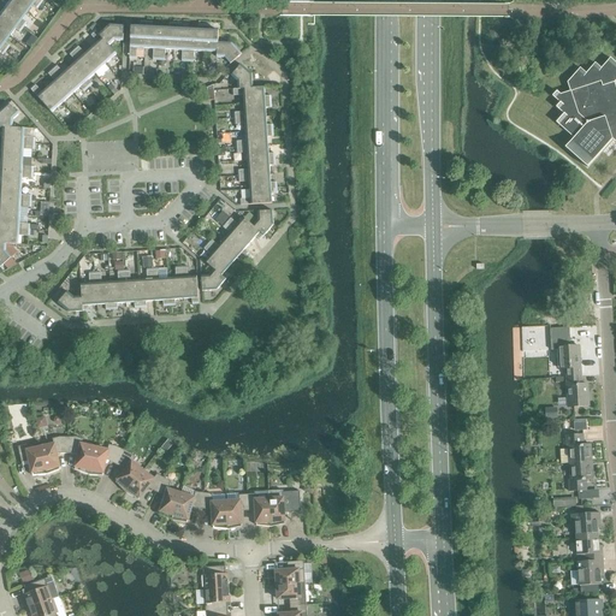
[(0,0),(5,5),(0,12),(23,28),(27,23),(22,19),(27,13),(9,0),(0,0)]
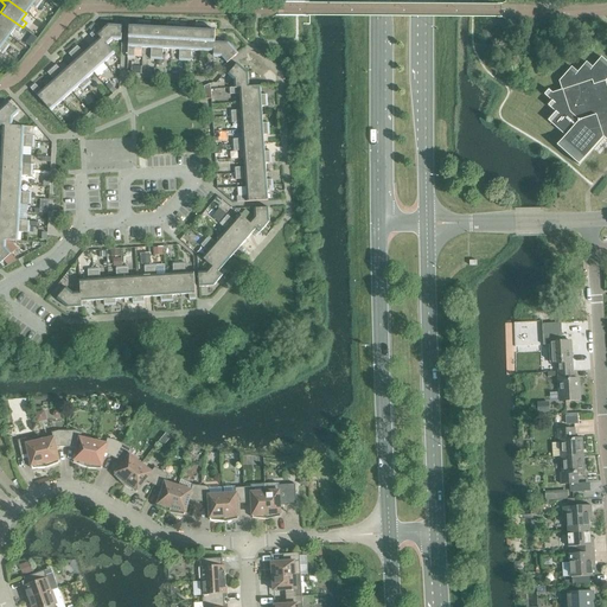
[(8,0),(26,13),(31,6),(36,10),(39,5),(32,0),(8,0)]
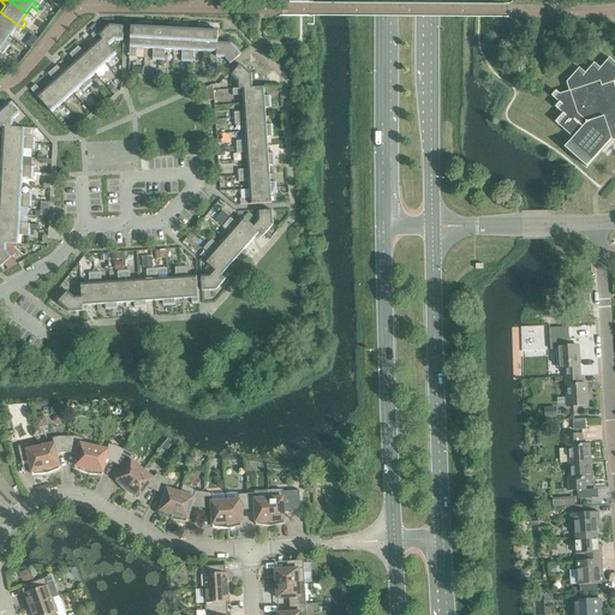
[(0,29),(10,36),(15,29),(19,33),(23,28),(0,12),(0,11),(0,29)]
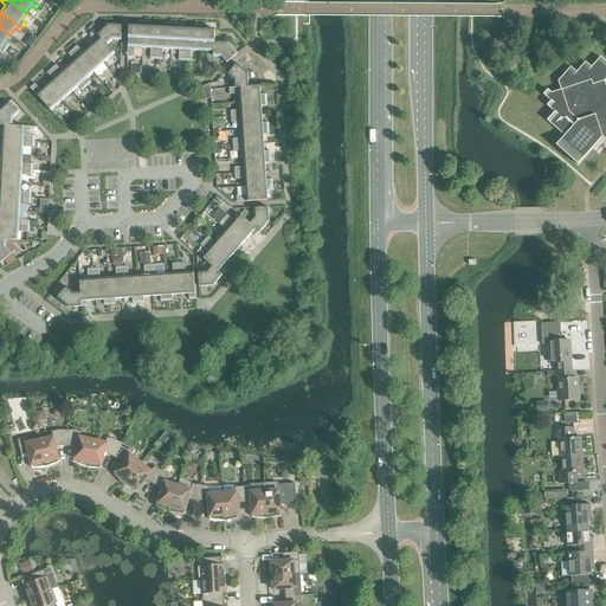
[(134,47),(142,49),(143,21),(137,21),(137,26),(129,26),(127,58),(134,58),(134,47)]
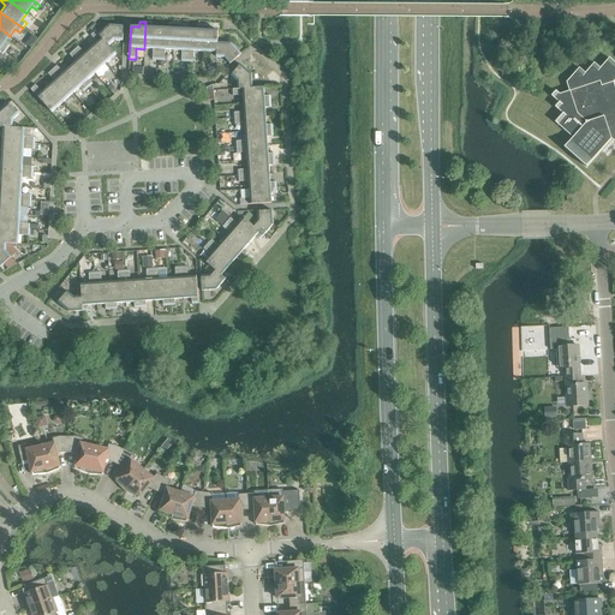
[(153,60),(159,60),(160,28),(151,28),(151,22),(145,22),(144,49),(153,49),(153,60)]
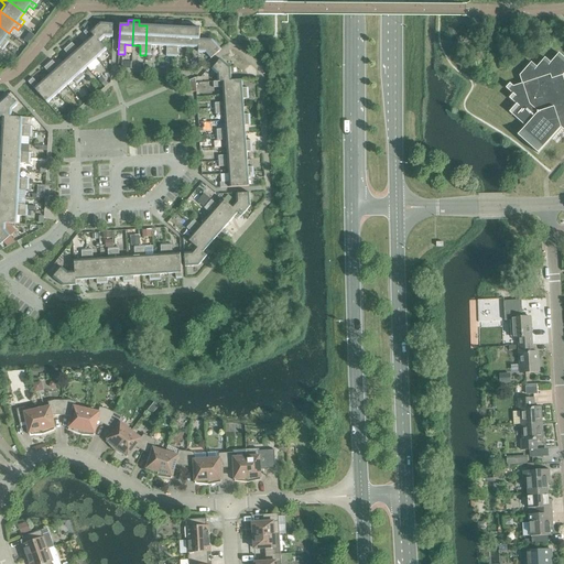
[(151,46),(159,46),(160,21),(154,21),(154,26),(147,25),(145,55),(151,56),(151,46)]
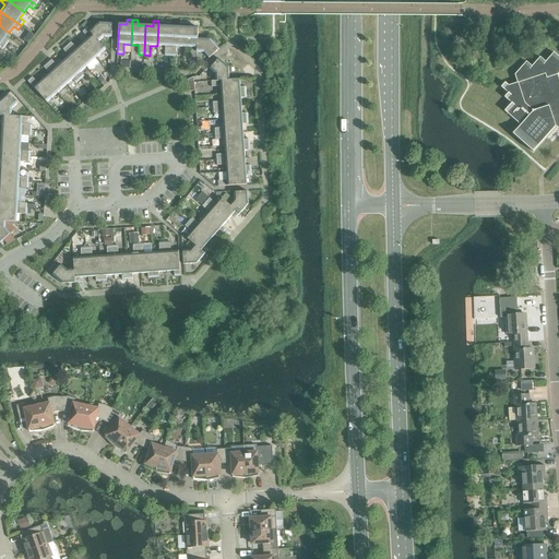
[(165,56),(170,57),(171,27),(164,26),(164,21),(158,21),(157,46),(165,46),(165,56)]
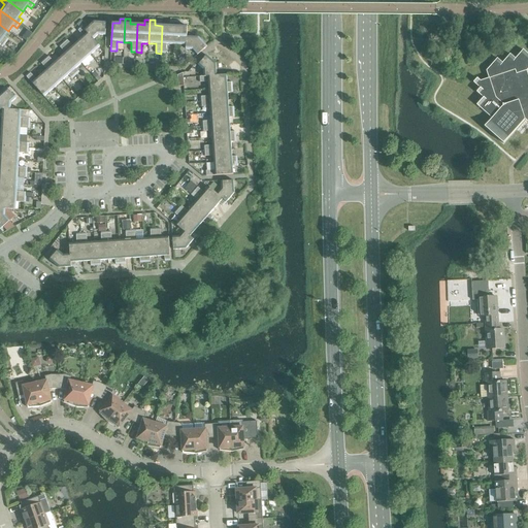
[(166,44),(173,44),(174,21),(169,21),(169,26),(162,26),(161,54),(166,54),(166,44)]
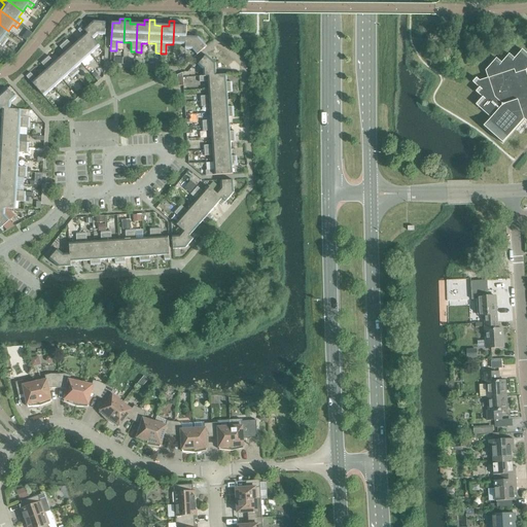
[(185,55),(185,49),(186,36),(186,37),(187,27),(179,27),(179,22),(174,21),(173,44),(180,45),(180,55),(185,55)]
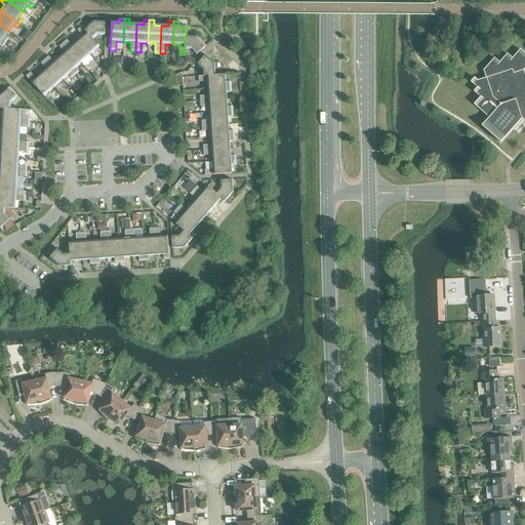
[(92,22),(84,30),(83,30),(92,40),(92,39),(97,35),(105,35),(106,23),(92,22)]
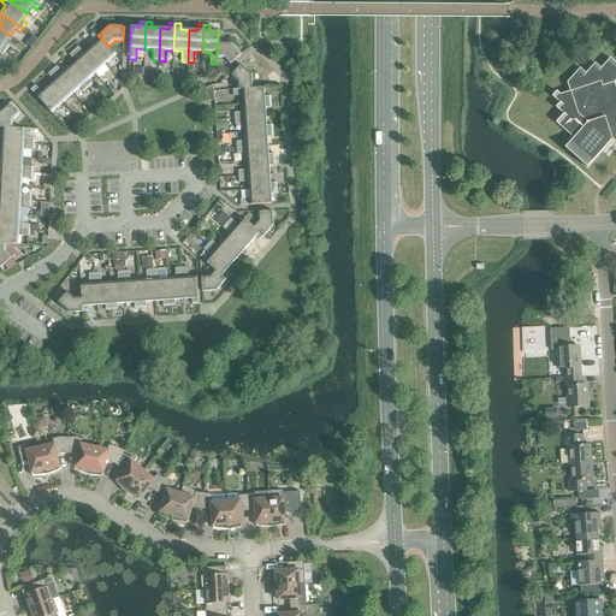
[(98,42),(90,48),(106,65),(117,54),(108,46),(108,47),(98,35),(99,35),(95,30),(90,35),(98,42)]
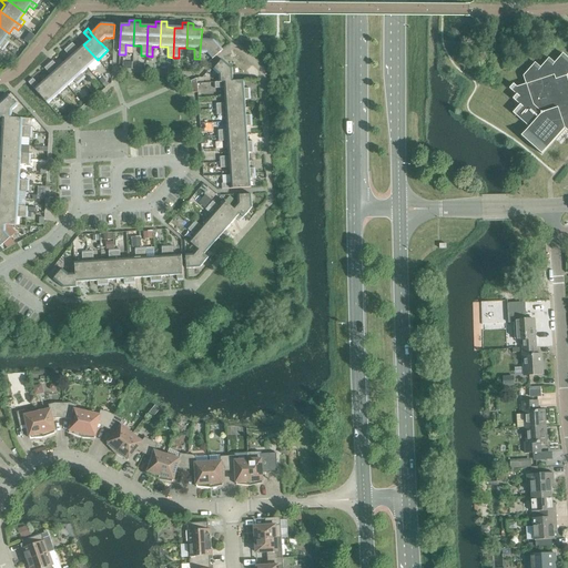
[(200,53),(206,54),(212,60),(223,50),(214,40),(201,40),(201,39),(200,53)]
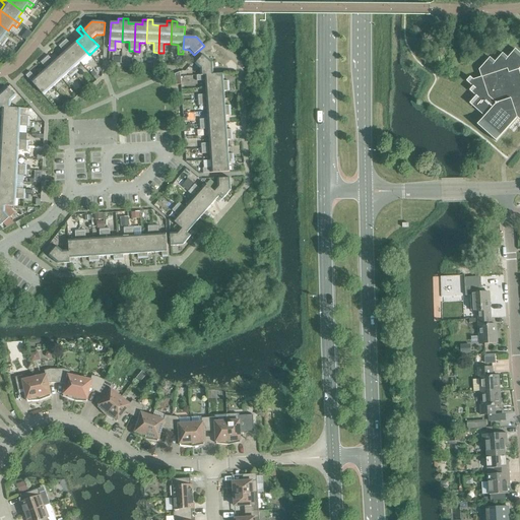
[(65,39),(61,42),(80,63),(89,55),(76,41),(71,46),(65,39)]
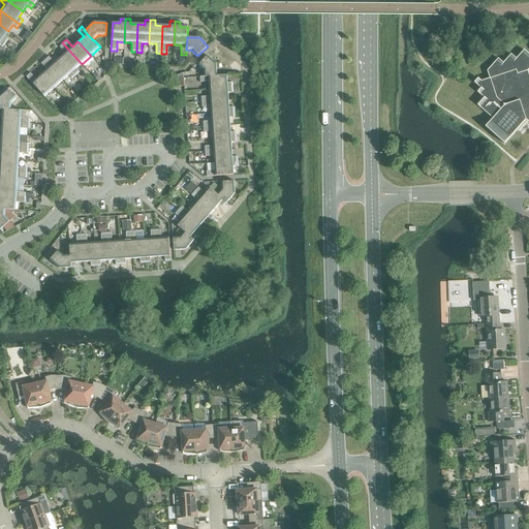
[(65,53),(60,58),(75,75),(80,72),(75,68),(82,64),(62,42),(59,47),(65,53)]
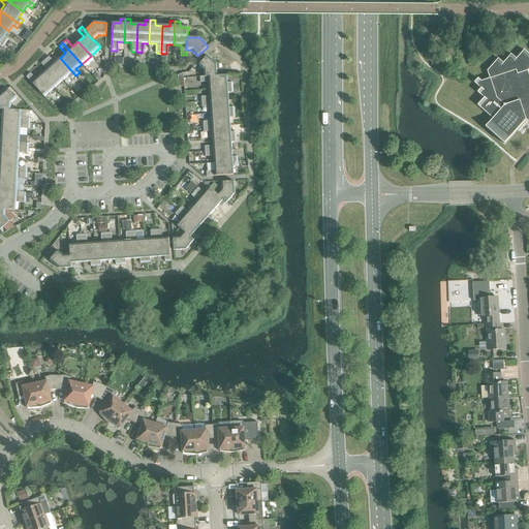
[(528,78),(527,71),(528,68),(528,59),(522,53),(514,61),(508,57),(501,66),(496,61),(487,71),(490,79),(480,82),(480,81),(476,85),(483,91),(479,94),(486,100),(479,107),(493,119),(485,127),(487,128),(491,124),(508,139),(526,120),(525,118),(528,113),(528,78)]
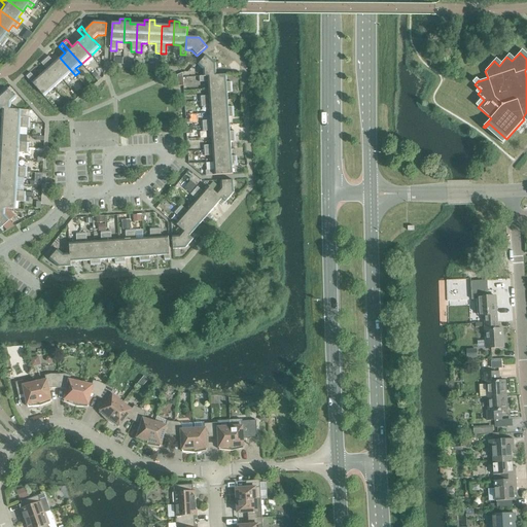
[(47,56),(44,60),(63,80),(68,75),(71,79),(75,75),(60,58),(54,63),(47,56)]
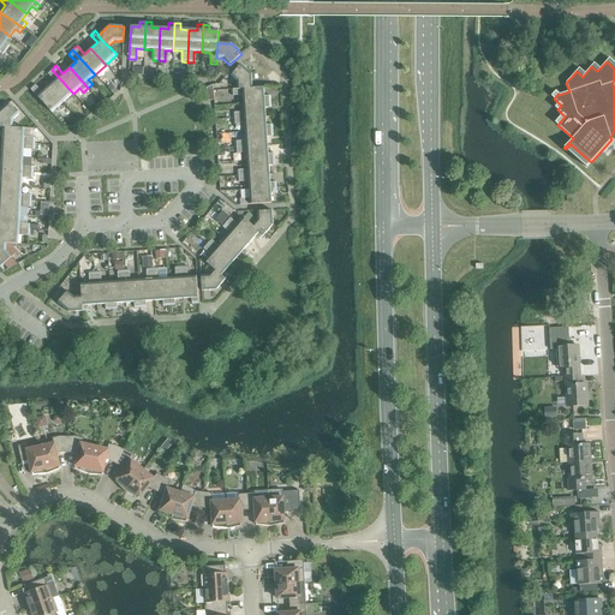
[(237,82),(237,89),(237,90),(252,89),(252,88),(251,75),(240,65),(231,76),(237,82)]
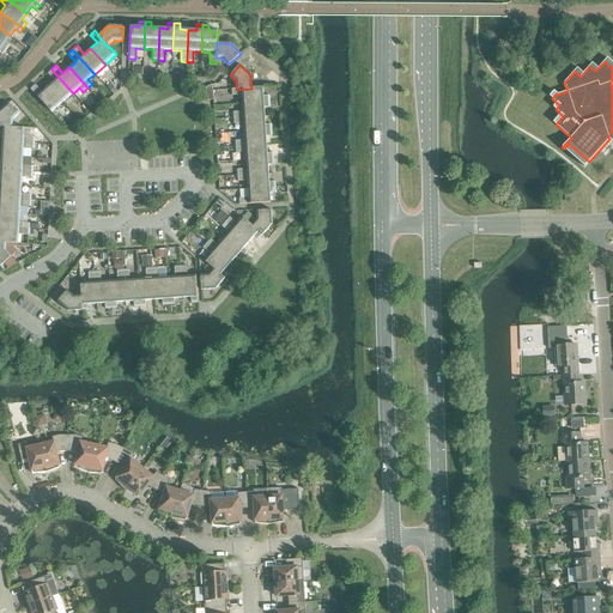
[(54,82),(48,86),(62,103),(73,93),(52,70),(47,73),(54,82)]
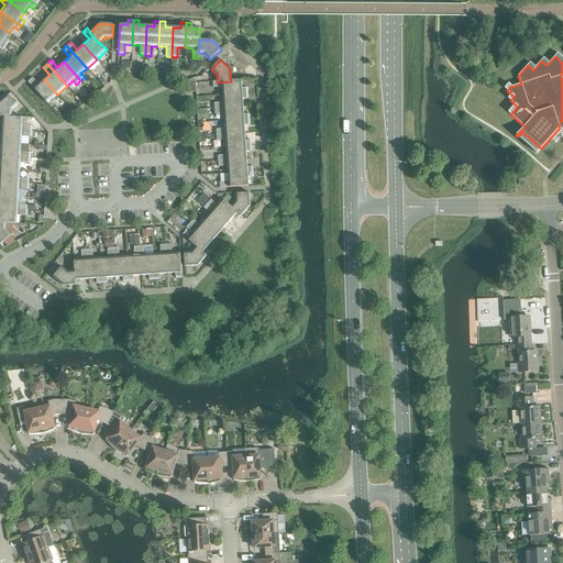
[(57,95),(44,79),(37,85),(31,77),(28,81),(47,103),(57,95)]
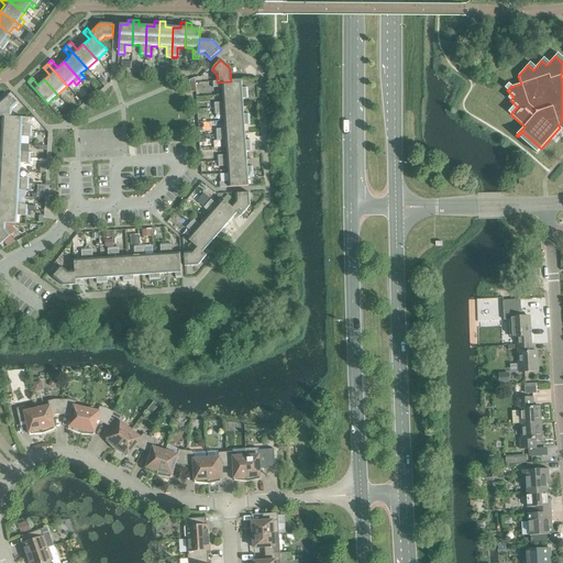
[(222,87),(222,95),(247,94),(247,88),(242,88),(241,80),(231,80),(231,81),(217,83),(217,81),(211,81),(212,88),(222,87)]
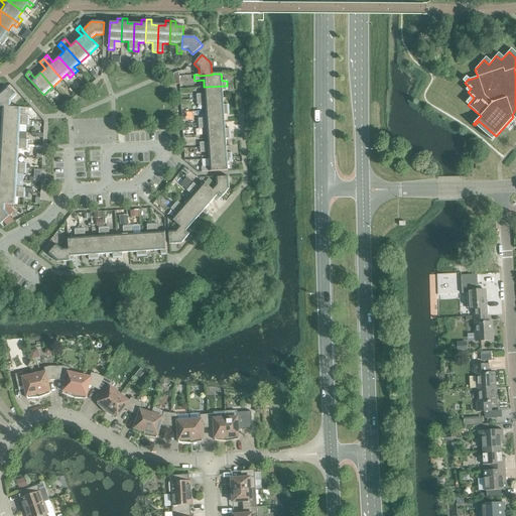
[(196,95),(196,100),(223,98),(223,91),(227,91),(227,86),(204,87),(205,94),(196,95)]
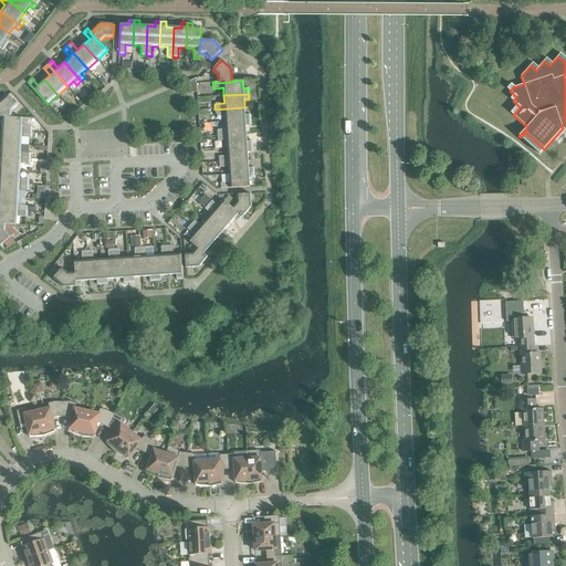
[(0,102),(0,117),(11,118),(11,117),(11,111),(17,105),(8,95),(0,102)]
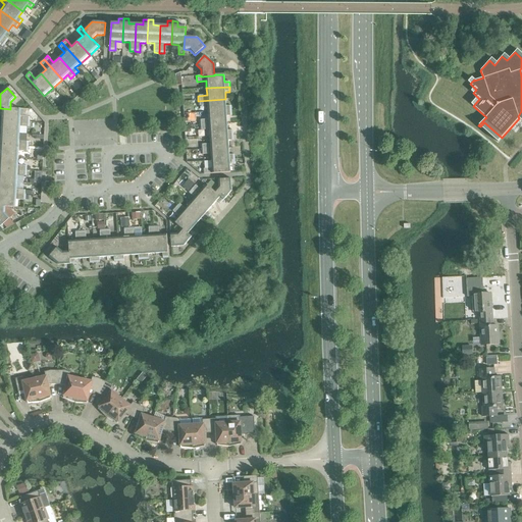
[(207,105),(208,112),(231,111),(230,106),(225,106),(225,99),(198,101),(198,106),(207,105)]
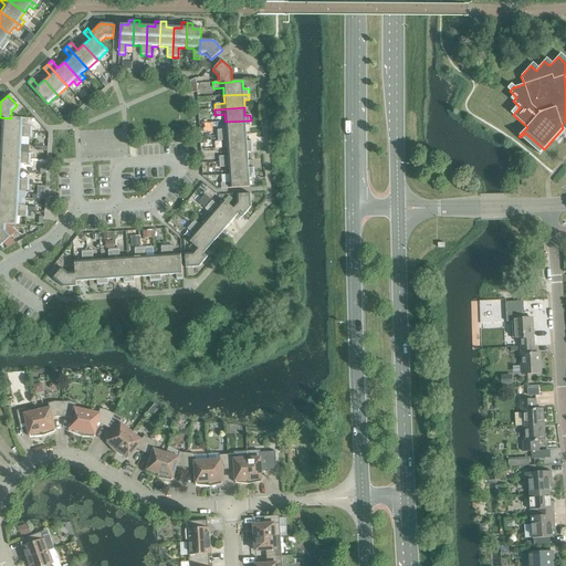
[(0,122),(2,123),(1,130),(31,133),(32,127),(22,126),(22,118),(11,117),(11,118),(0,117),(0,122)]
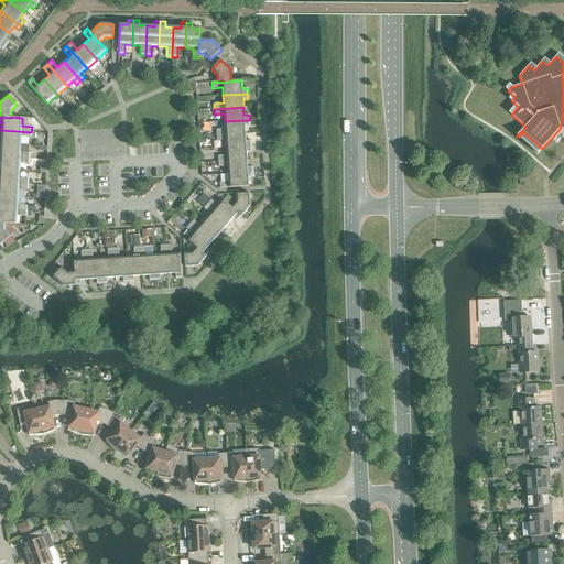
[(215,130),(216,136),(246,133),(245,126),(250,126),(250,120),(225,121),(225,129),(215,130)]
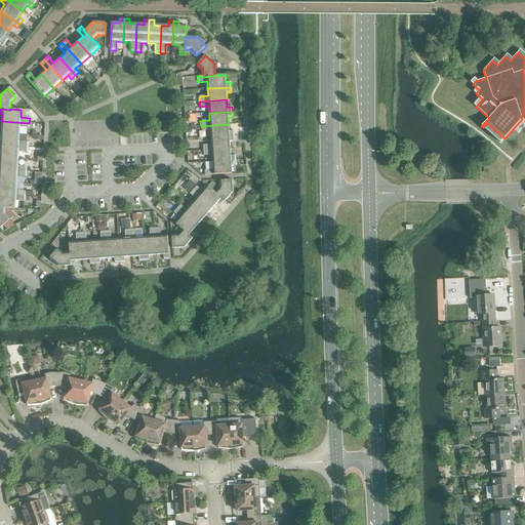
[(0,128),(0,133),(19,134),(19,127),(29,128),(29,123),(1,121),(1,128),(0,128)]
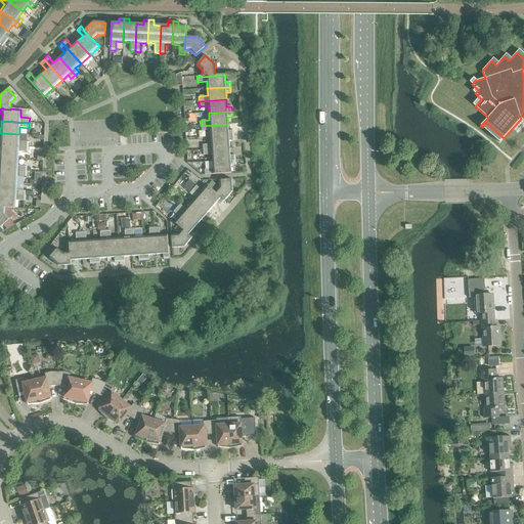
[(210,130),(211,137),(233,136),(233,131),(228,131),(228,124),(201,126),(201,131),(210,130)]
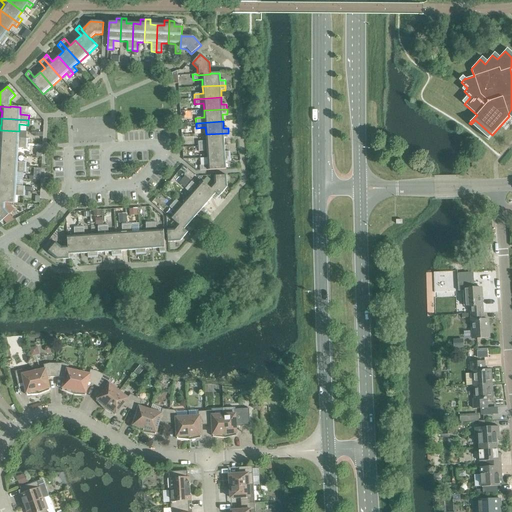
[(0,135),(1,135),(0,142),(27,144),(27,139),(18,138),(19,131),(0,130),(0,135)]
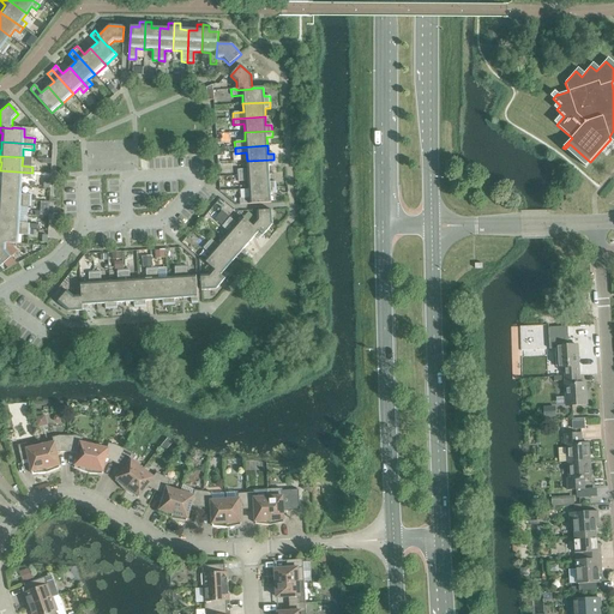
[(236,170),(236,176),(269,174),(269,166),(275,166),(274,160),(247,161),(247,169),(236,170)]
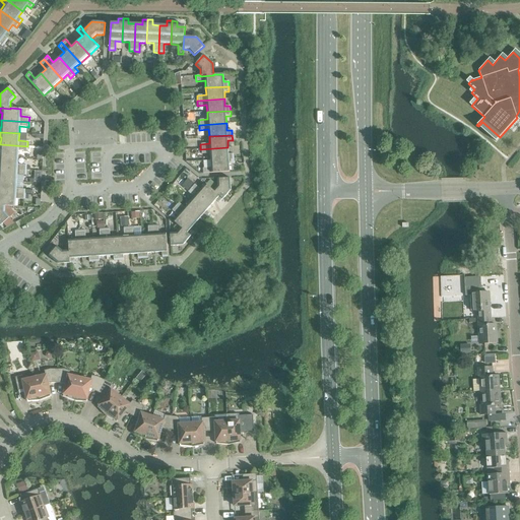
[(0,156),(18,157),(18,150),(27,151),(27,146),(0,144),(0,148),(0,156)]
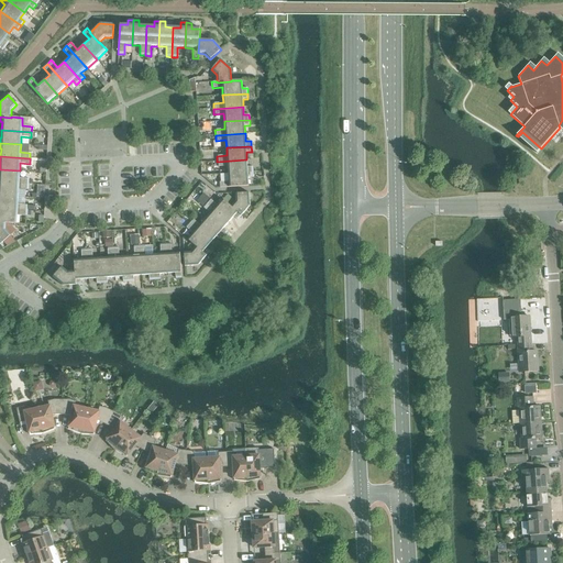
[(228,166),(228,174),(253,172),(253,167),(247,167),(246,159),(217,162),(218,167),(228,166)]
